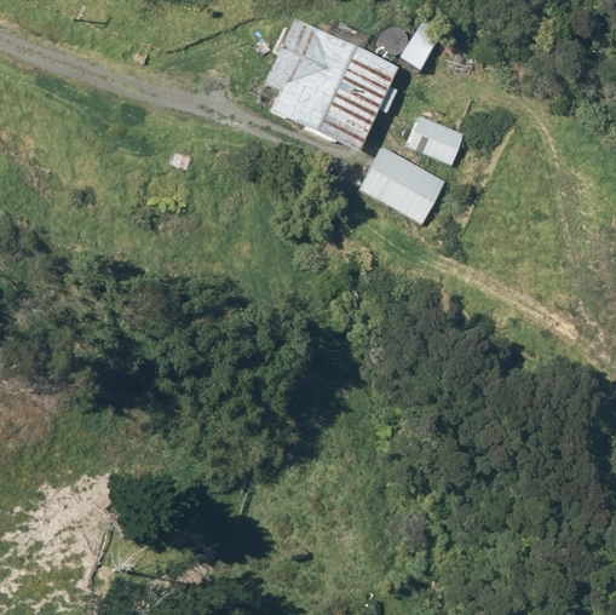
[(257,85),(274,92),(264,114),(356,155),(378,108),(387,113),(399,87),(389,82),(393,70),(286,22),(257,85)]
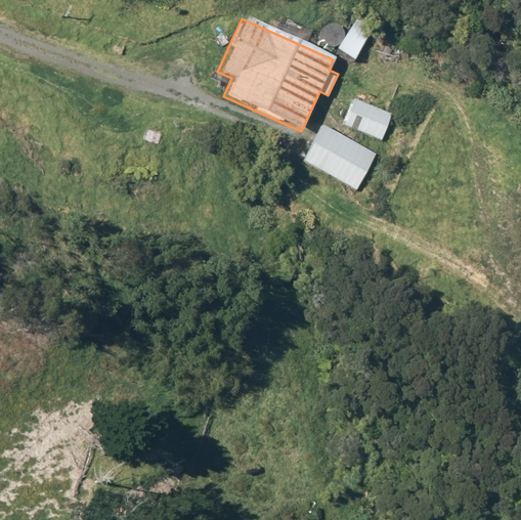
[(354,22),(337,48),(354,59),(372,32),(354,22)]
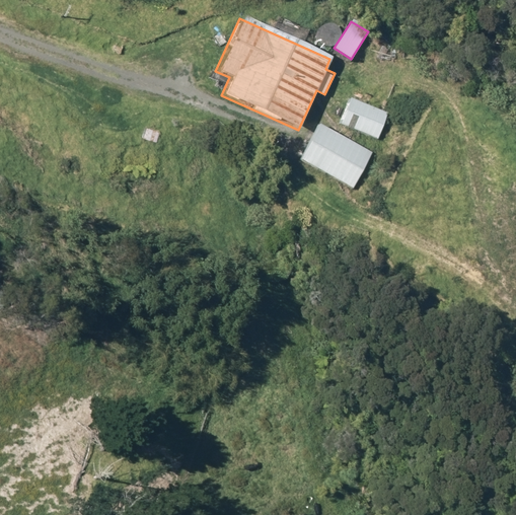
[(350,96),(340,122),(378,137),(388,112),(350,96)]
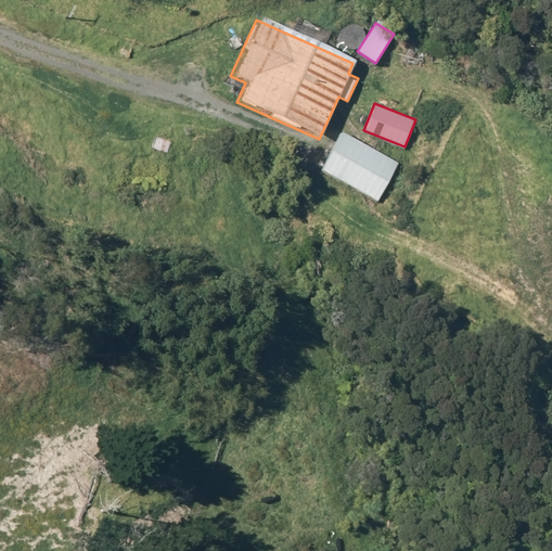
[(400,162),(341,132),(322,173),(382,201),(400,162)]
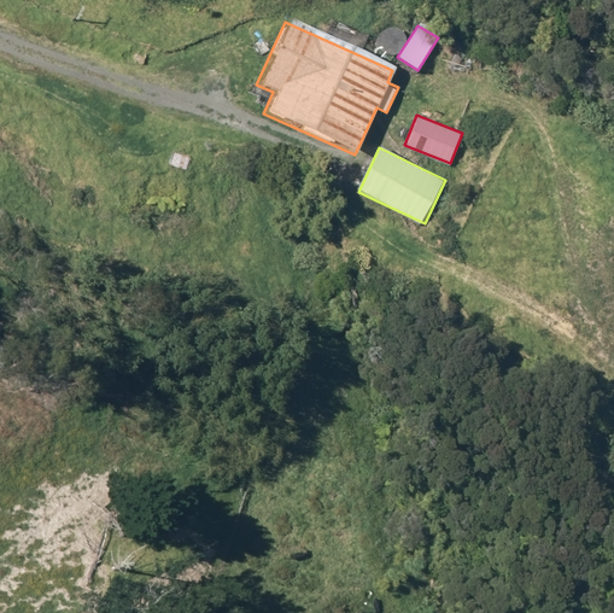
[(171,150),(168,162),(187,167),(191,155),(171,150)]
